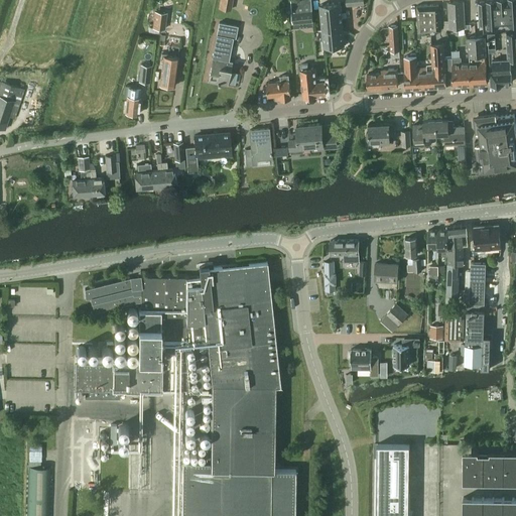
[(232,0),(220,0),(219,7),(231,9),(232,0)]
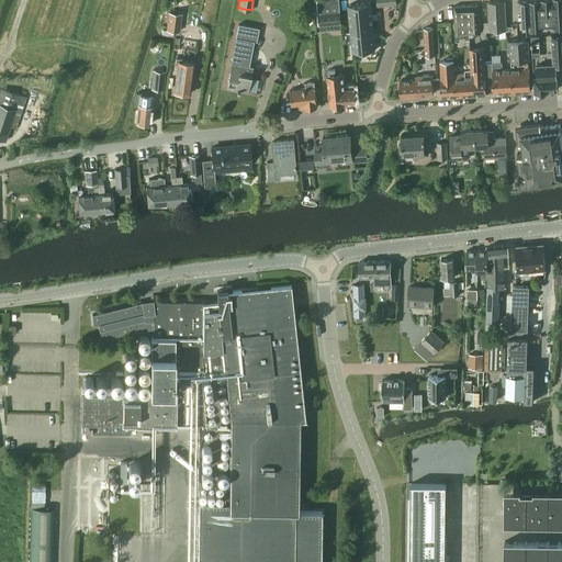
[(340,23),(338,0),(325,0),(317,1),(319,25),(340,23)]
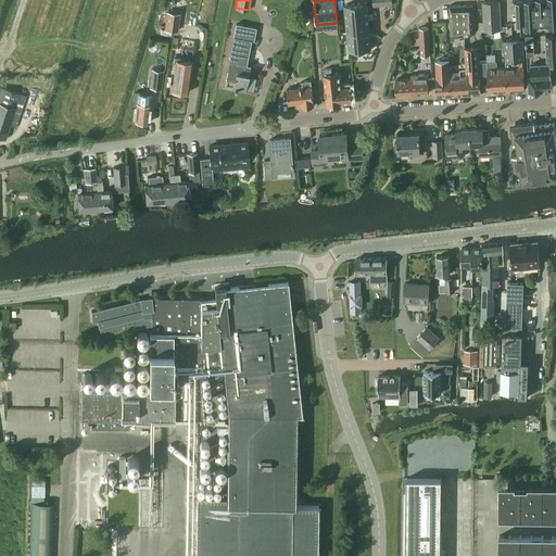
[(526,34),(528,89),(543,89),(543,88),(553,88),(551,66),(551,65),(555,61),(555,62),(555,61),(555,0),(516,0),(517,22),(520,22),(521,34),(526,34)]
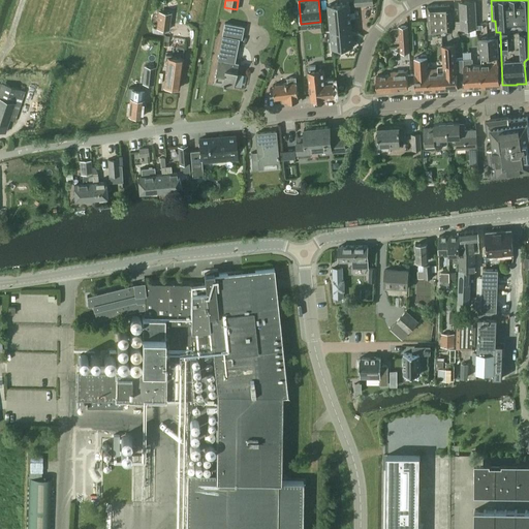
[(460,30),(476,29),(475,1),(459,2),(460,30)]
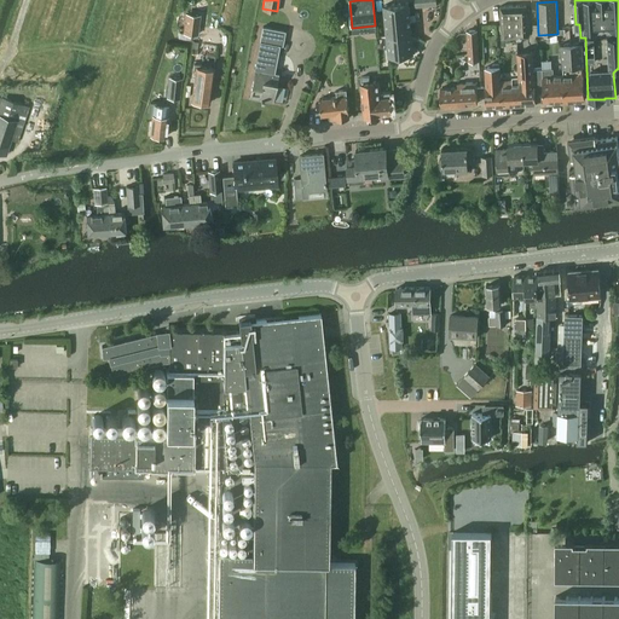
[(409,3),(383,5),(388,56),(414,53),(409,3)]
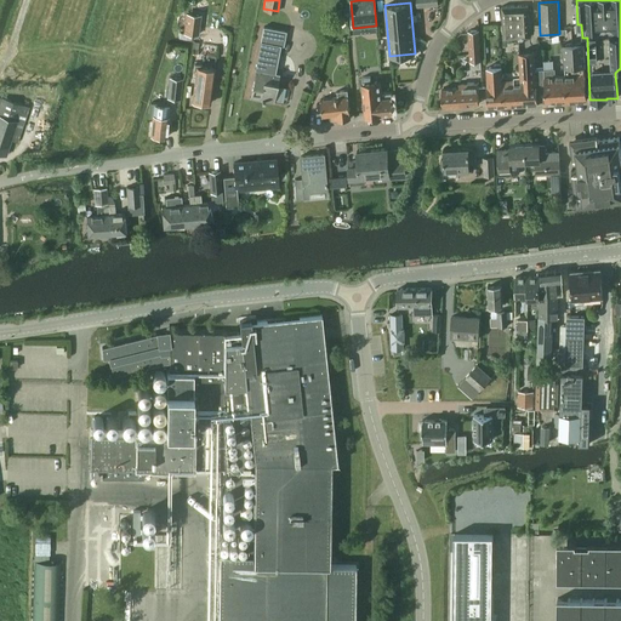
[(528,5),(501,7),(503,39),(530,38),(528,5)]
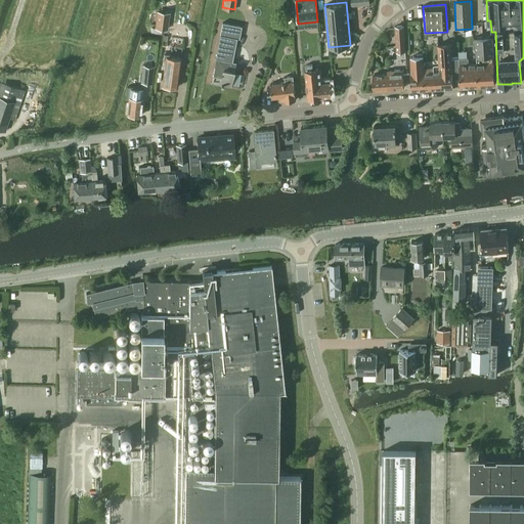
[(157,11),(155,28),(168,29),(170,12),(157,11)]
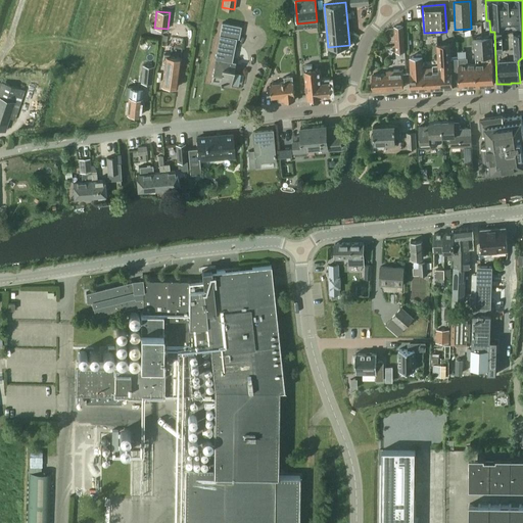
[(209,82),(212,83),(230,86),(235,61),(232,61),(236,38),(239,38),(241,27),(222,22),(209,82)]
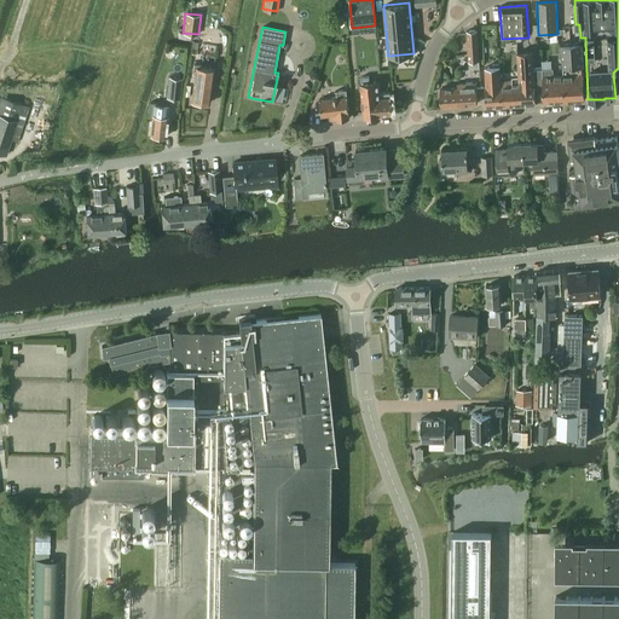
[(468,29),(469,63),(479,63),(478,28),(468,29)]
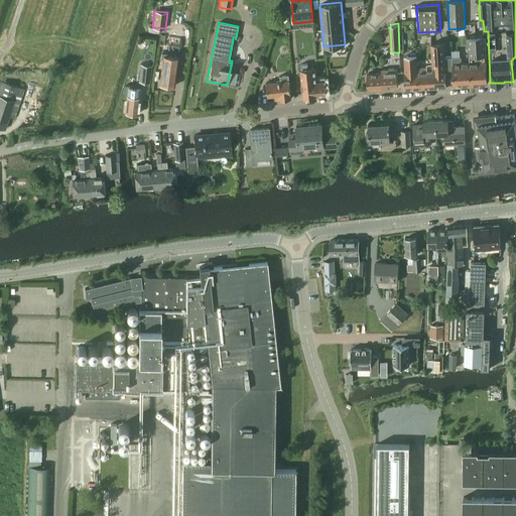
[(470,62),(471,84),(488,83),(485,35),(468,36),(470,62)]
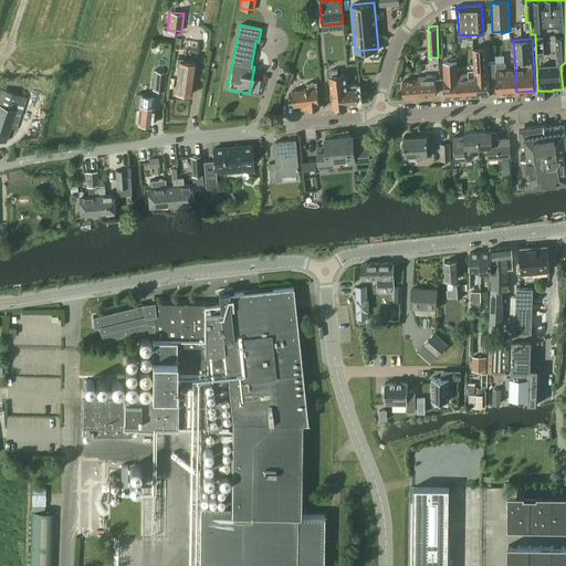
[(486,48),(473,48),(474,72),(470,73),(470,74),(472,94),(491,93),(488,65),(486,48)]
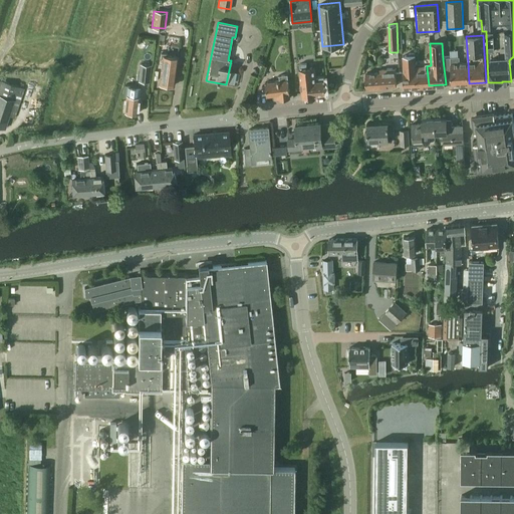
[(160,81),(159,83),(166,84),(167,86),(171,86),(172,85),(174,85),(178,56),(168,55),(168,53),(162,52),(161,57),(163,57),(161,74),(160,81)]
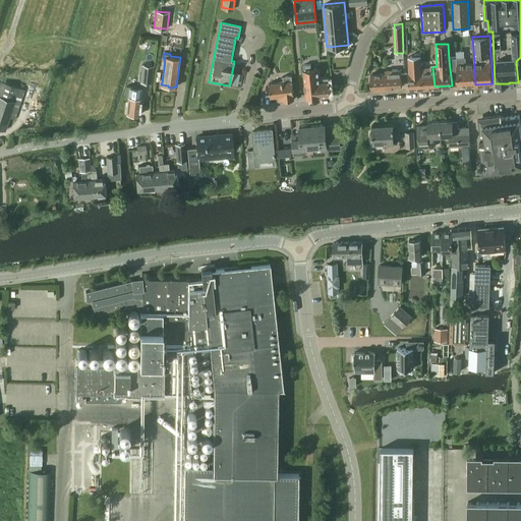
[(409,89),(420,88),(419,72),(421,72),(421,69),(420,56),(420,54),(415,55),(414,55),(414,57),(409,57),(409,73),(408,73),(409,89)]
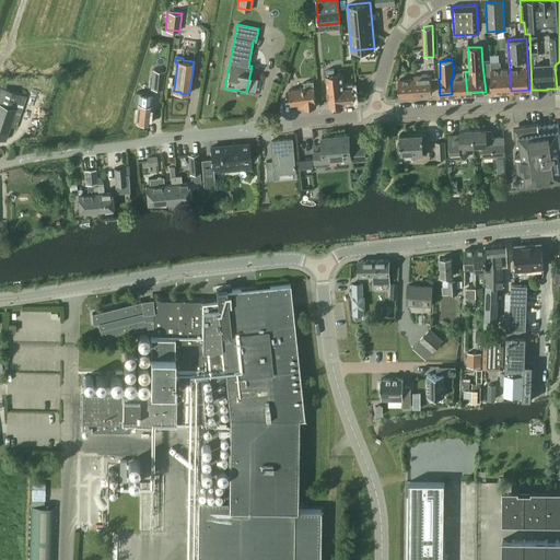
[(511,91),(510,68),(501,69),(500,61),(490,62),(490,63),(492,92),(511,91)]
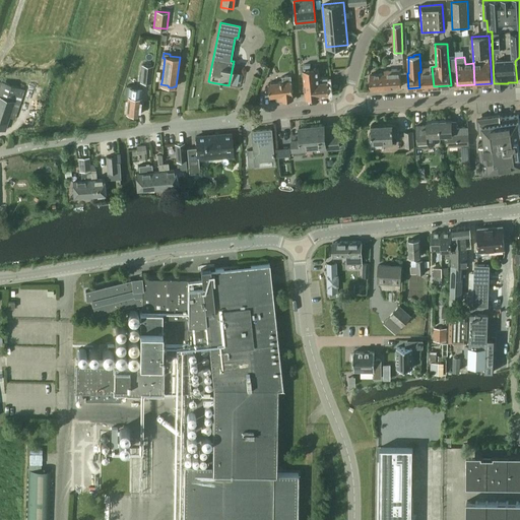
[(455,59),(448,60),(451,85),(457,85),(455,59)]
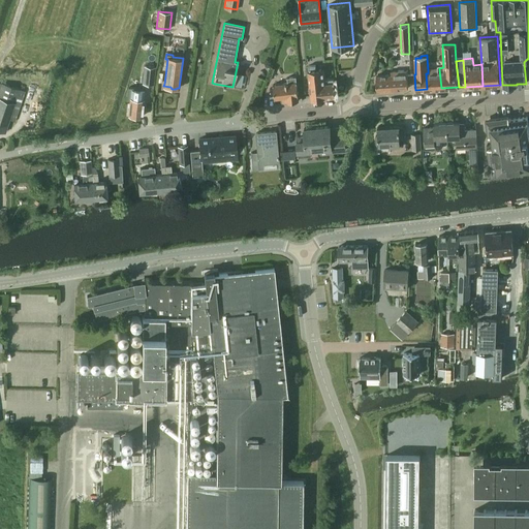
[(324,98),(324,97),(335,96),(333,79),(325,80),(324,69),(316,70),(316,68),(308,69),(311,99),(324,98)]
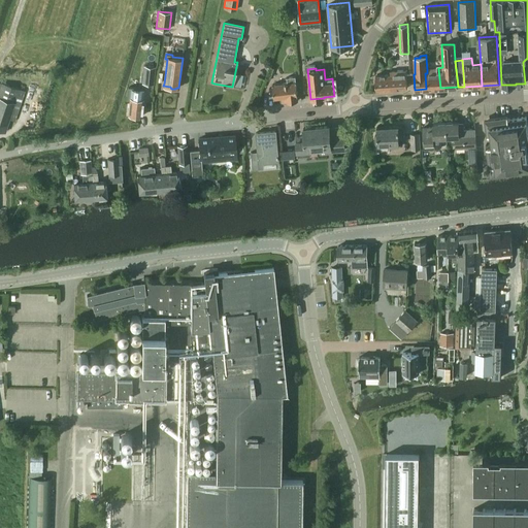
[(143,69),(142,81),(153,84),(154,70),(143,69)]
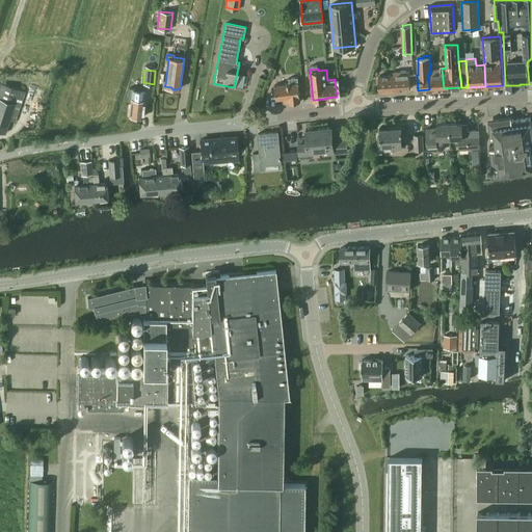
[(430,74),(428,74),(429,89),(444,88),(442,70),(430,71),(430,74)]
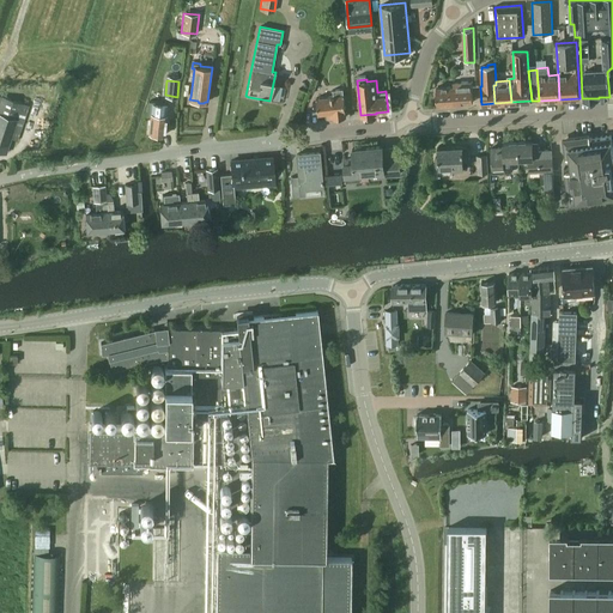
[(453,103),(473,102),(472,82),(454,83),(454,86),(436,87),(437,104),(447,104),(447,105),(453,104),(453,103)]
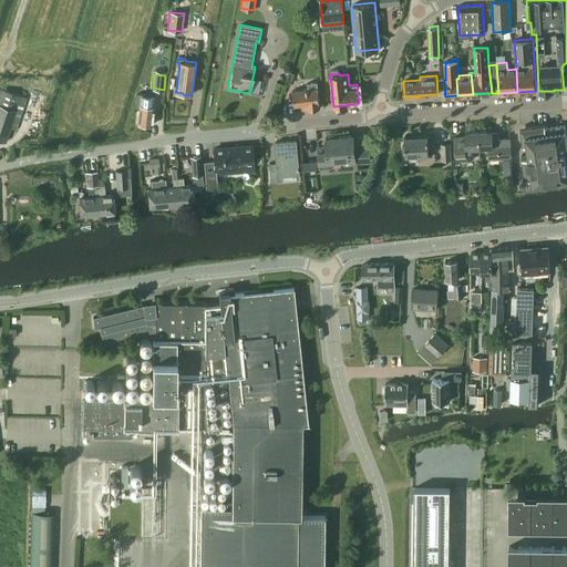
[(319,107),(317,82),(308,83),(308,89),(292,91),(295,105),(302,104),(303,110),(319,107)]
